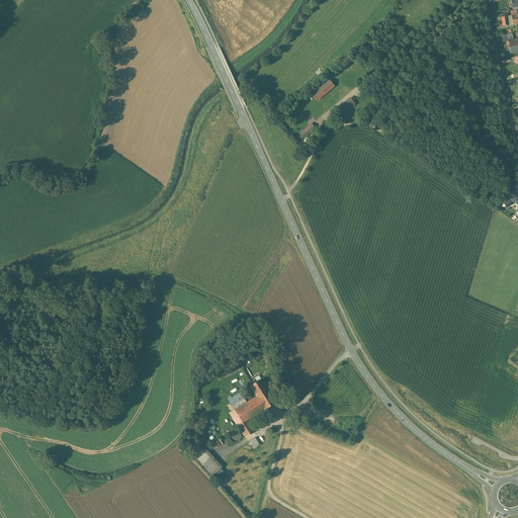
[(513,39),(509,40),(511,53),(517,51),(517,39),(517,38),(517,39),(517,42),(517,38),(513,39)]
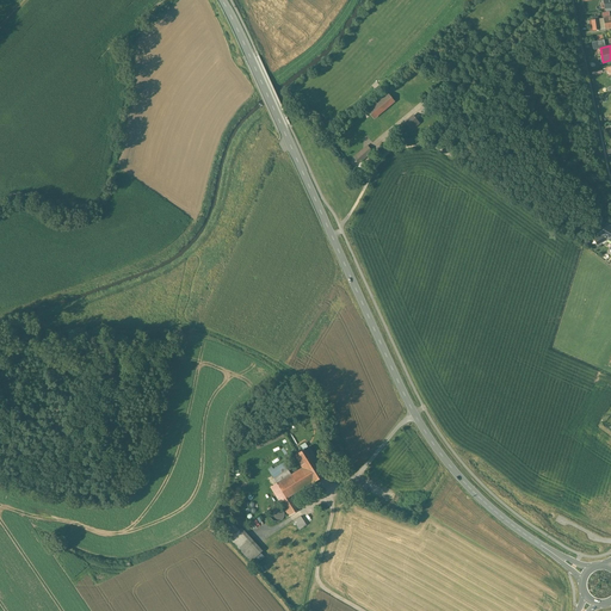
[(386,92),(365,109),(374,118),(394,102),(390,98),(386,92)]
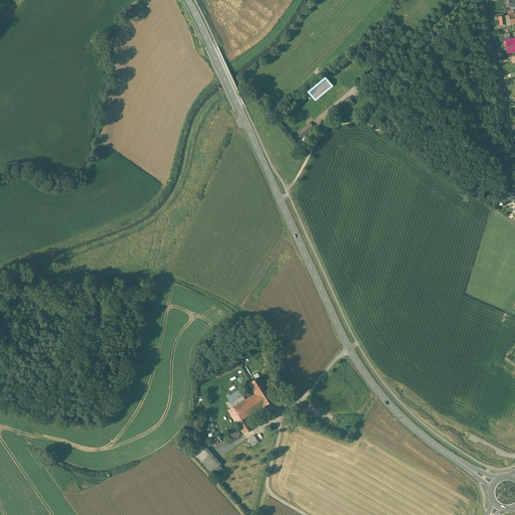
[(346,97),(340,103),(342,105),(346,109),(351,104),(348,100),(346,97)]
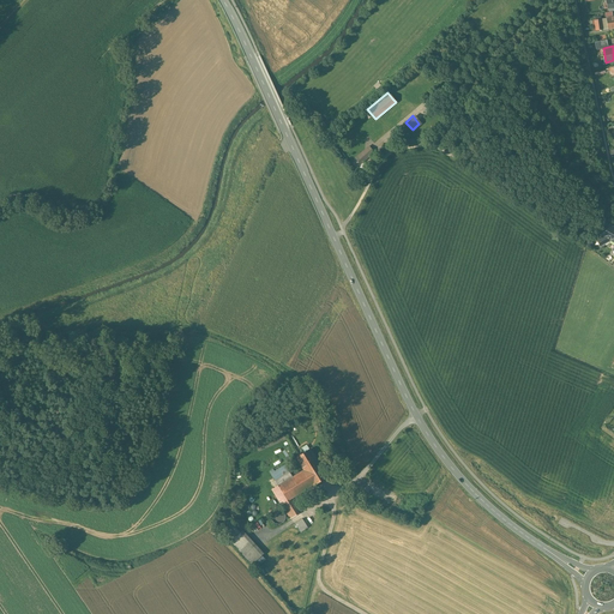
[(368,146),(355,158),(360,164),(373,152),(368,146)]
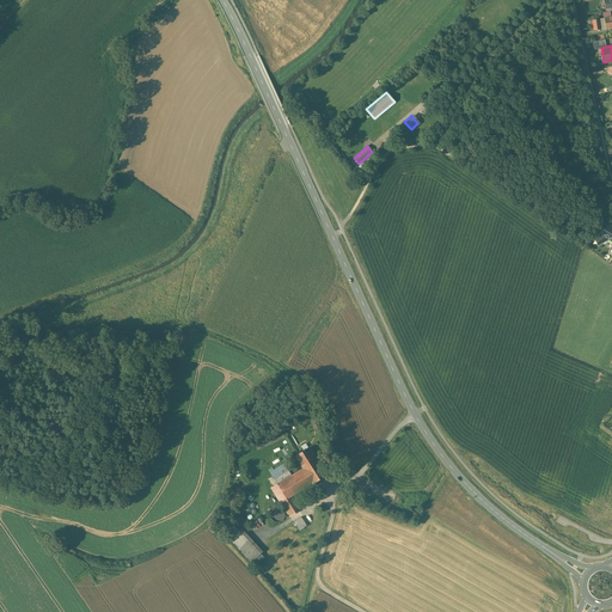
[(609,240),(611,243),(611,242),(611,226),(610,225),(598,237),(593,239),(598,248),(609,240)]
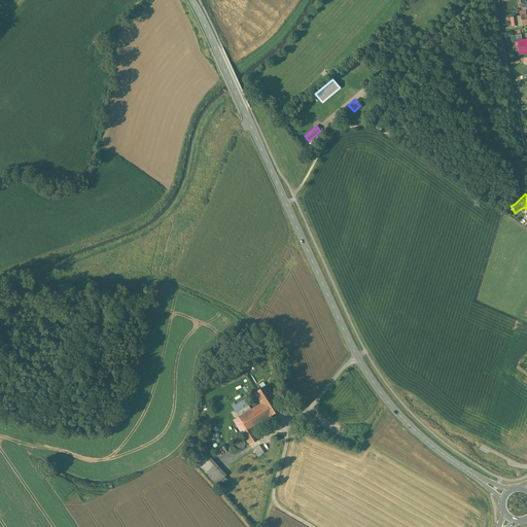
[(280,409),(266,385),(254,392),(261,402),(251,410),(239,417),(244,425),(247,429),(248,428),(268,416),(270,416),(273,414),(280,409)]
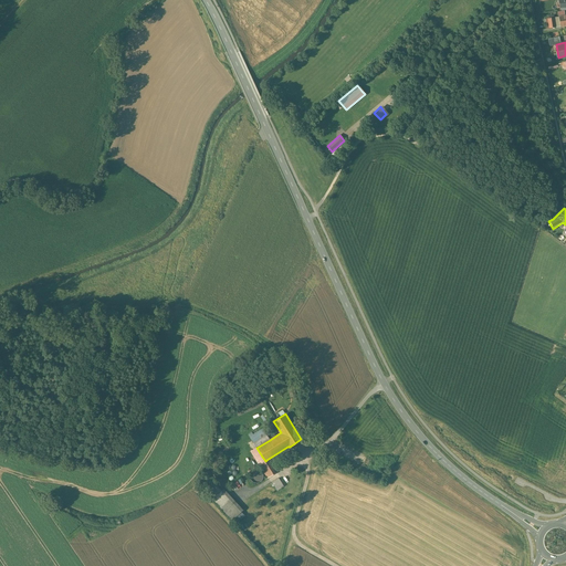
[(262,428),(250,437),(251,440),(264,432),(262,428)]
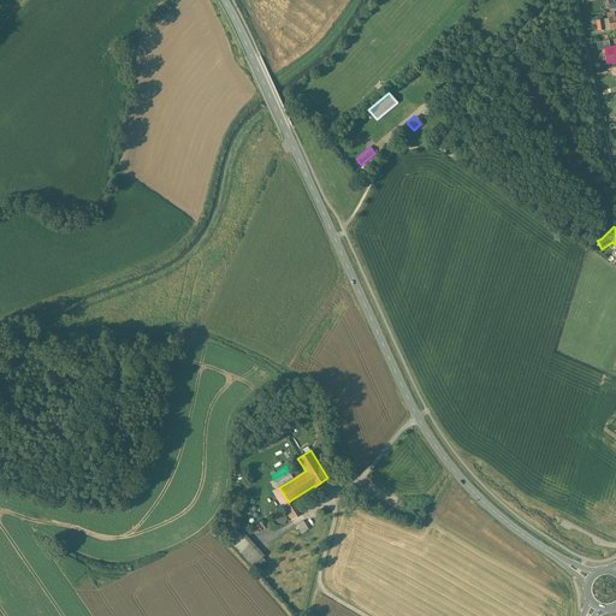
[(290,473),(276,483),(279,487),(294,479),(290,473)]
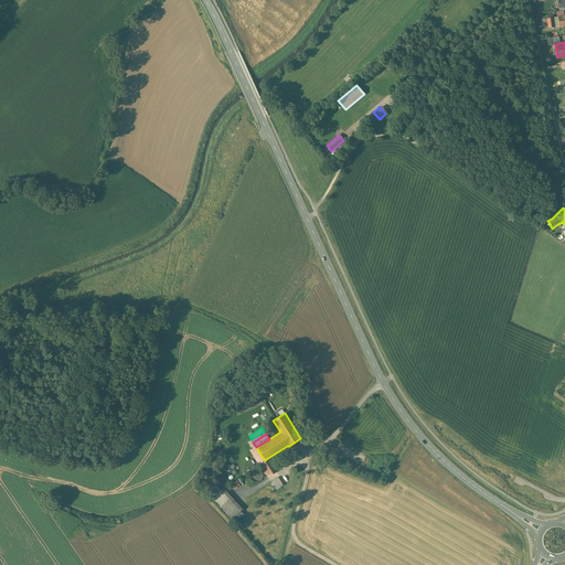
[(275,472),(266,459),(265,460),(262,456),(256,459),(267,477),(275,472)]
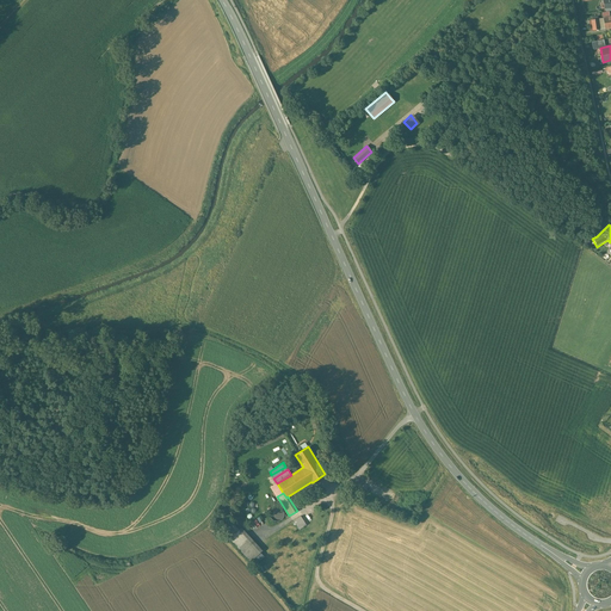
[(233,498),(226,500),(232,516),(239,513),(233,498)]
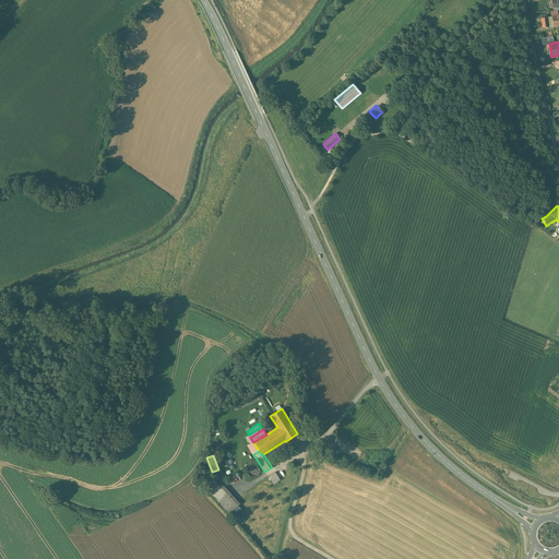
[(259,473),(260,471),(259,467),(258,465),(256,464),(253,464),(250,464),(249,466),(247,468),(247,471),(247,473),(249,475),(251,476),(253,477),(256,476),(258,475),(259,473)]
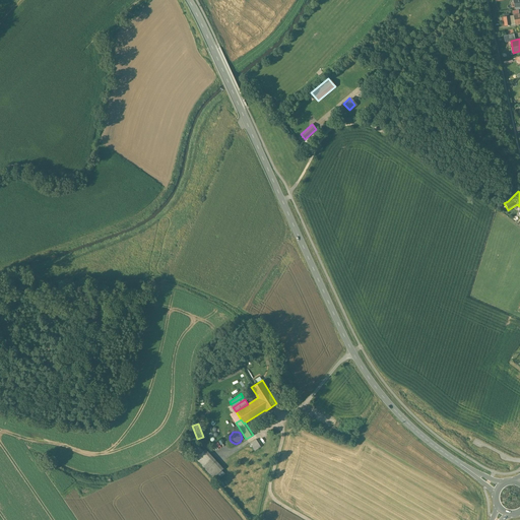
[(256,439),(250,443),(254,451),(260,447),(256,439)]
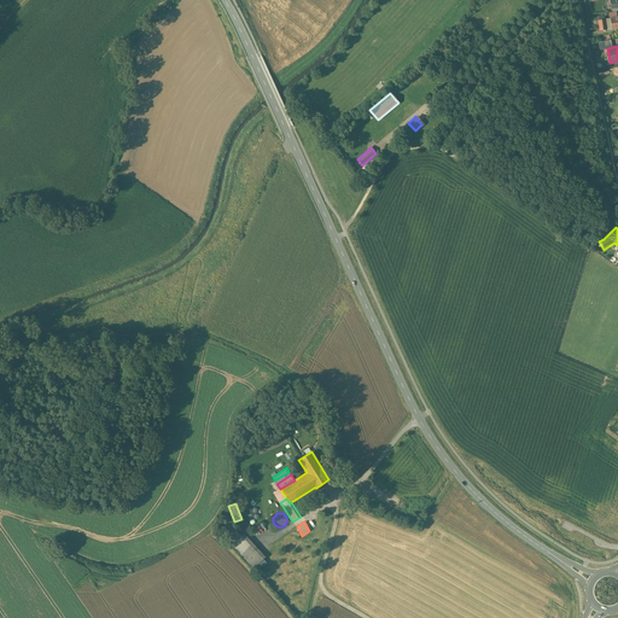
[(237,530),(227,538),(233,544),(242,536),(237,530)]
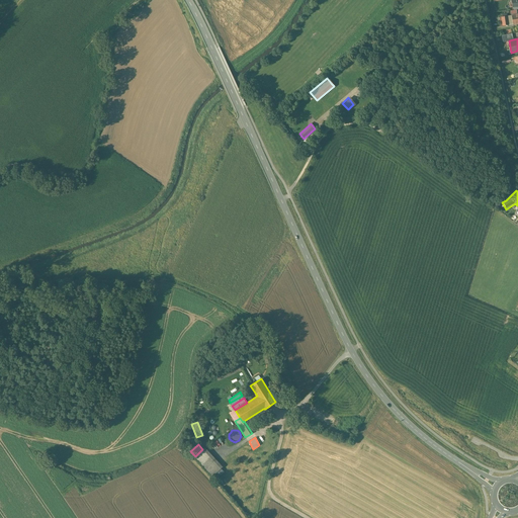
[(202,449),(195,456),(199,460),(208,452),(204,447),(202,449)]
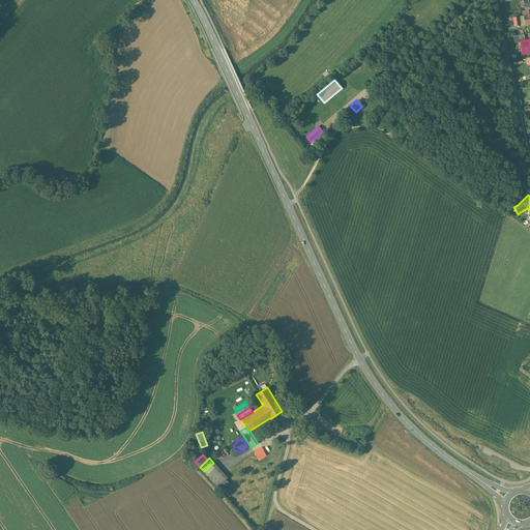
[(213,463),(204,471),(217,487),(227,478),(213,463)]
